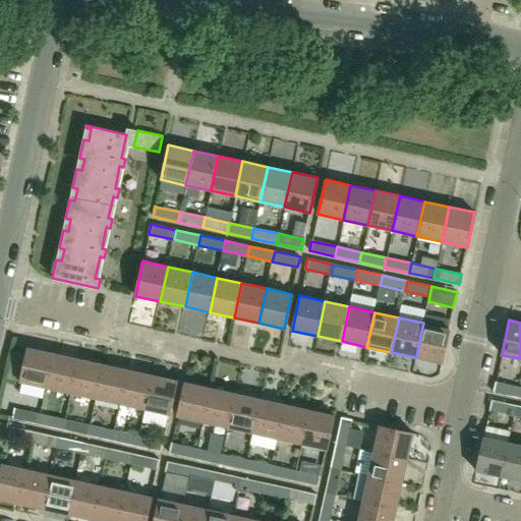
[(416,357),(441,363),(449,329),(423,323),(416,357)]
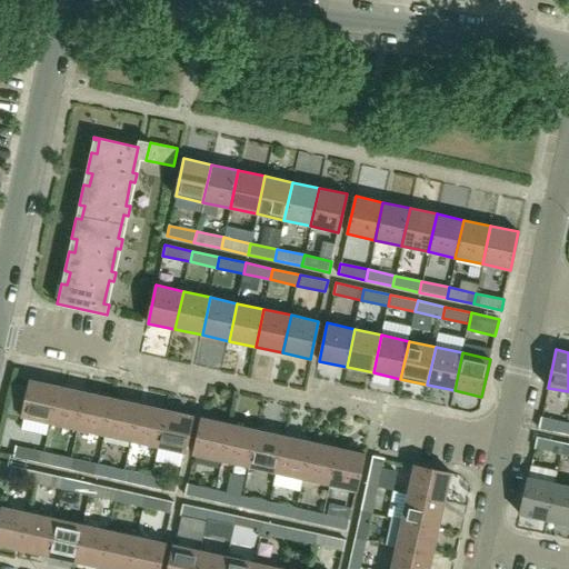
[(30,379),(22,417),(49,422),(58,385),(30,379)]
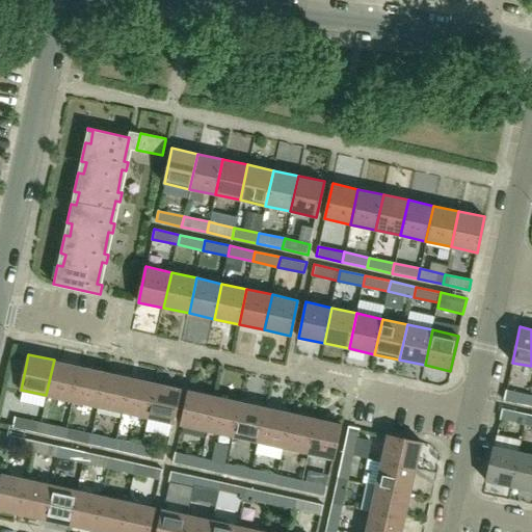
[(46,395),(72,401),(79,366),(54,360),(46,395)]
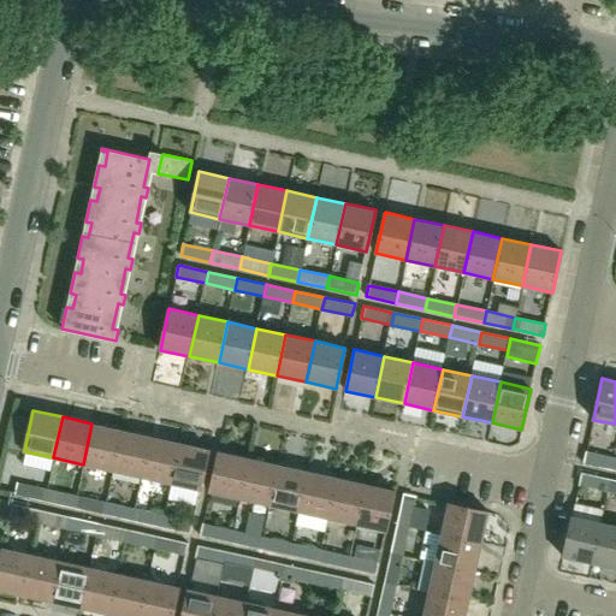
[(120,430),(92,424),(83,465),(112,471),(120,430)]
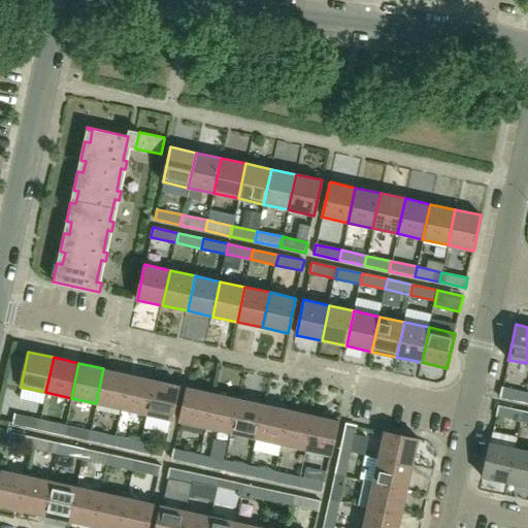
[(96,403),(121,409),(129,373),(103,368),(96,403)]
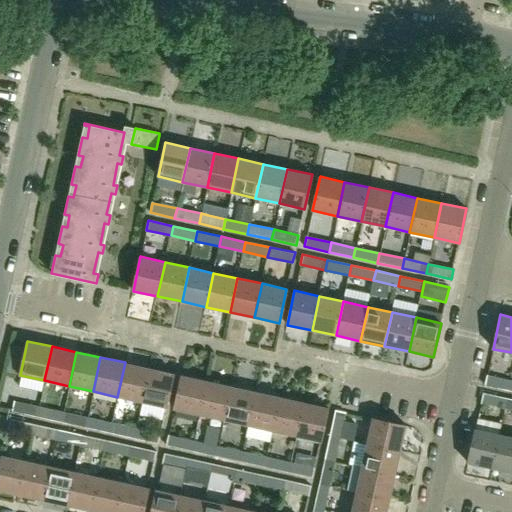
[(141,402),(149,368),(125,362),(117,397),(141,402)]
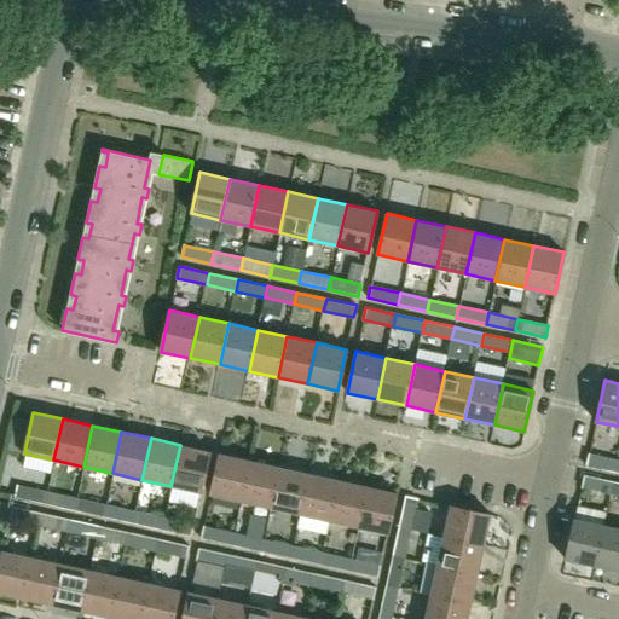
[(180,445),(171,486),(201,492),(210,451),(180,445)]
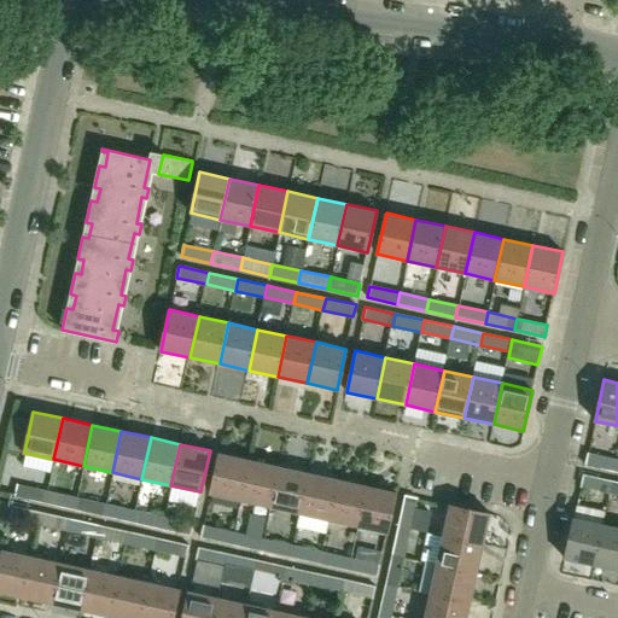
[(249,459),(219,453),(210,494),(240,501),(249,459)]
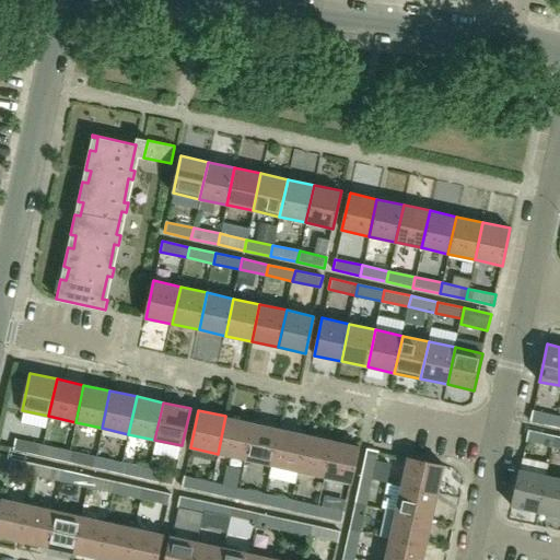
[(529,422),(557,429),(559,418),(533,411),(529,422)]
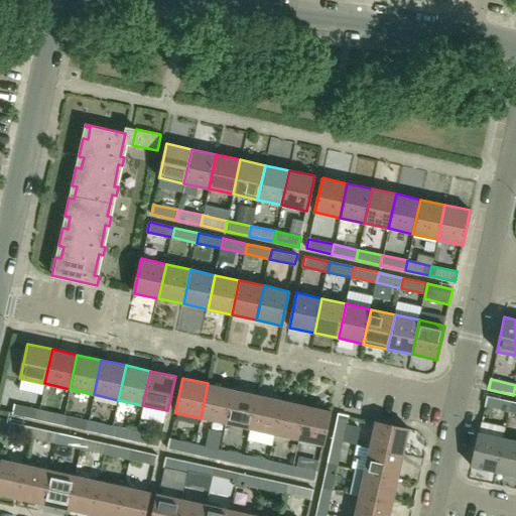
[(225,423),(232,389),(208,383),(201,418),(225,423)]
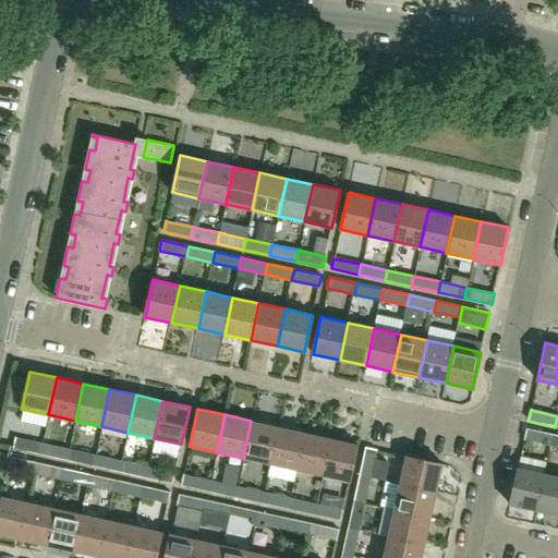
[(269,463),(278,426),(251,421),(243,458),(269,463)]
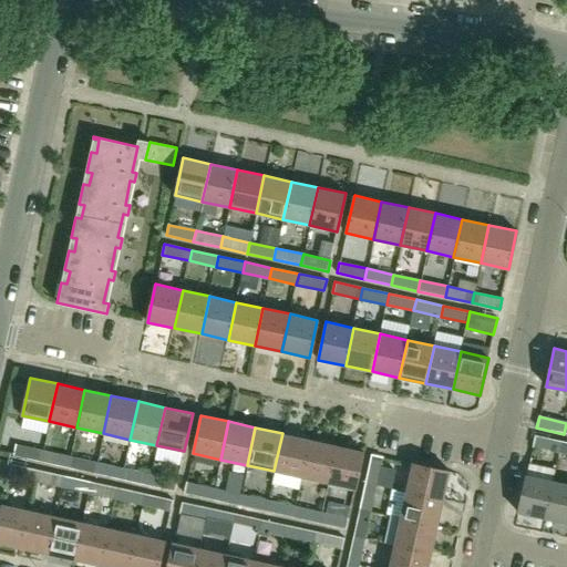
[(309,439),(282,433),(274,471),(300,477),(309,439)]
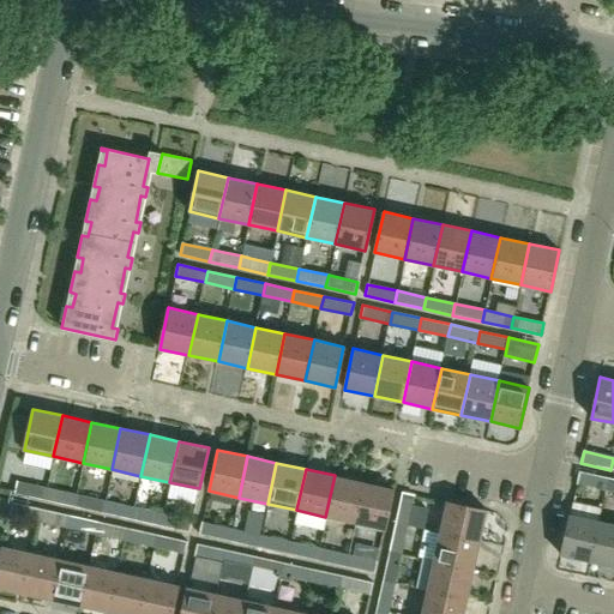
[(579,474),(576,485),(607,492),(609,480),(579,474)]
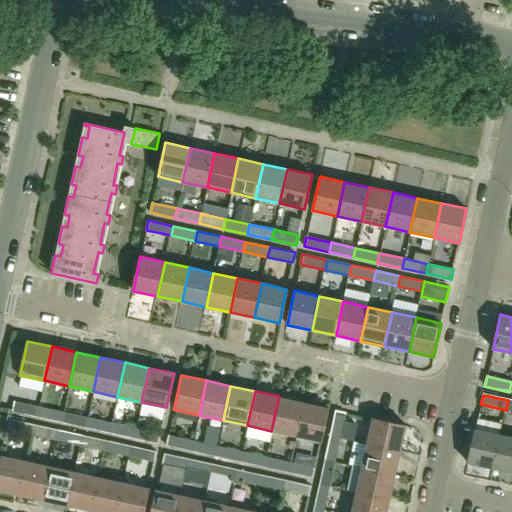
[(271,431),(296,436),(303,402),(279,396),(271,431)]
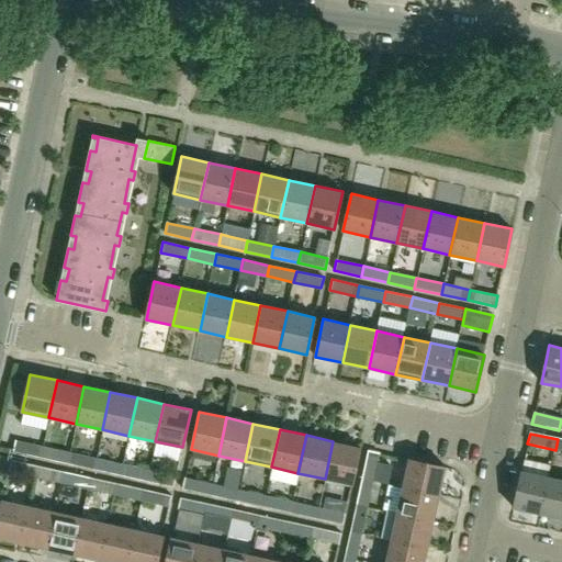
[(15,441),(12,451),(40,458),(42,447),(15,441)]
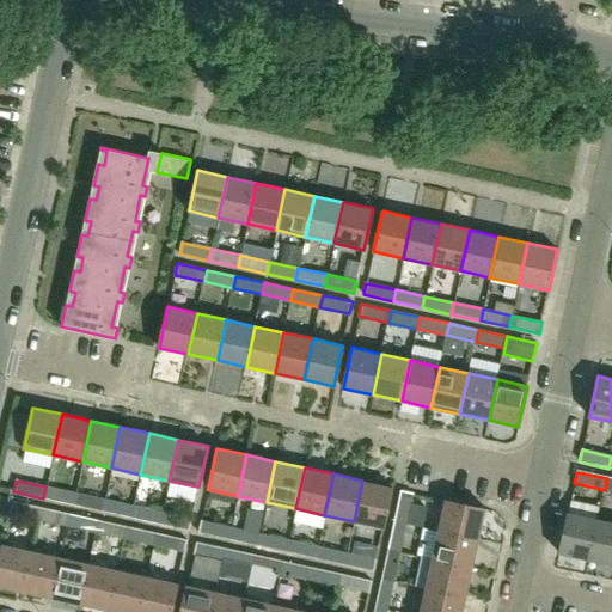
[(392,487),(362,481),(354,521),(383,527),(392,487)]
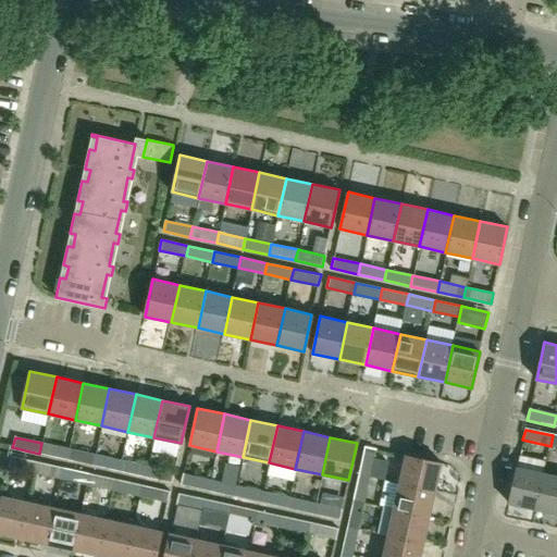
[(41,443),(39,454),(66,459),(69,448),(41,443)]
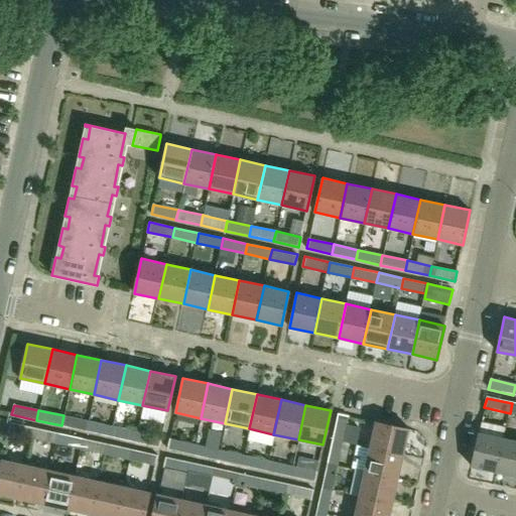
[(348,415),(338,413),(333,438),(343,440),(348,415)]
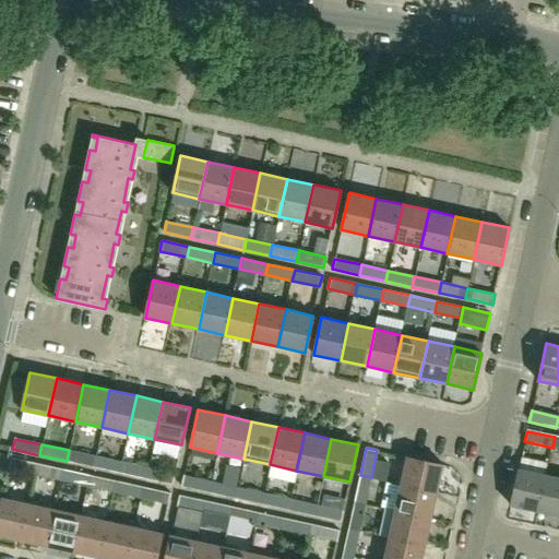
[(67,461),(93,466),(95,456),(69,450),(67,461)]
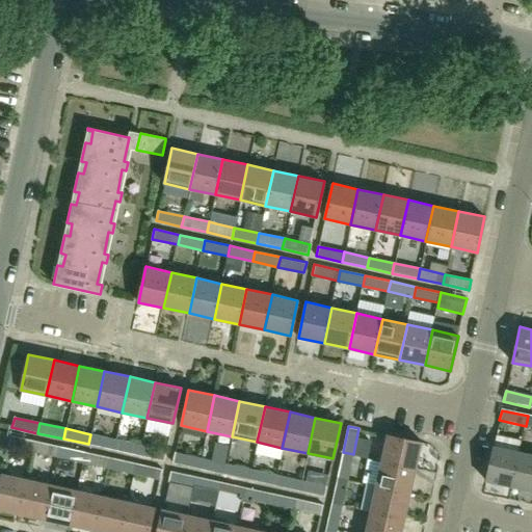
[(115,440),(90,434),(88,444),(113,450),(115,440)]
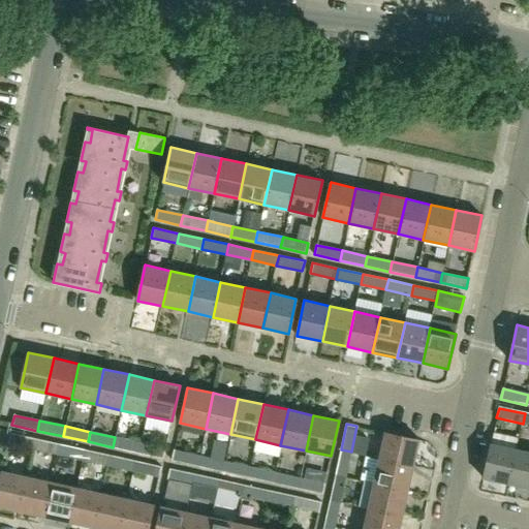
[(378,458),(413,465),(419,440),(384,432),(384,433),(378,458)]
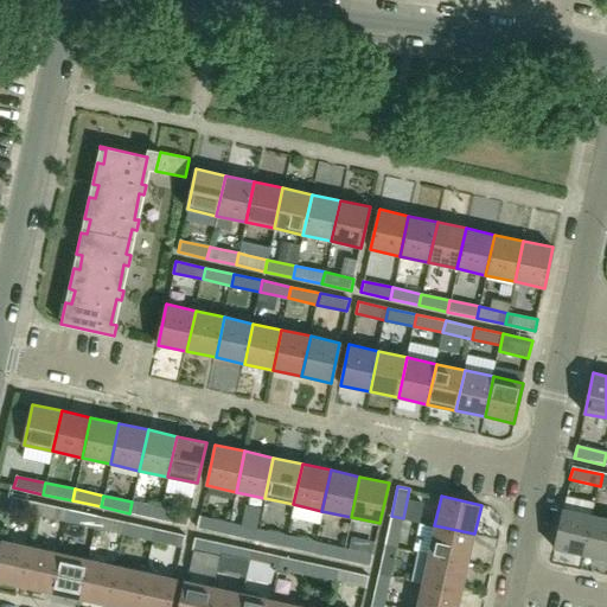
[(10,509),(39,515),(42,503),(12,497),(10,509)]
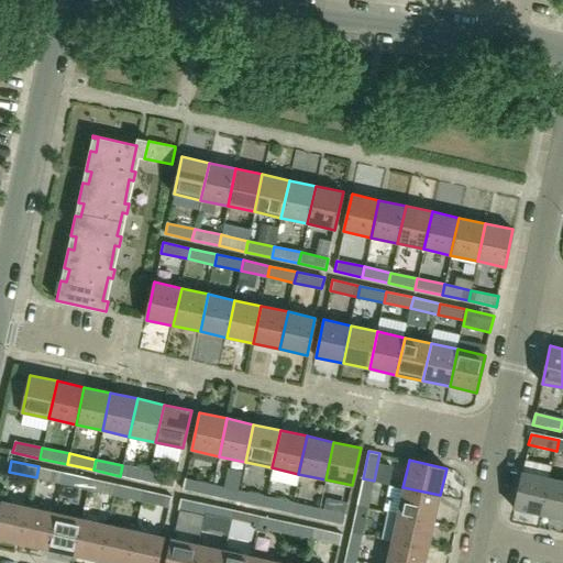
[(122,465),(120,476),(146,482),(148,471),(122,465)]
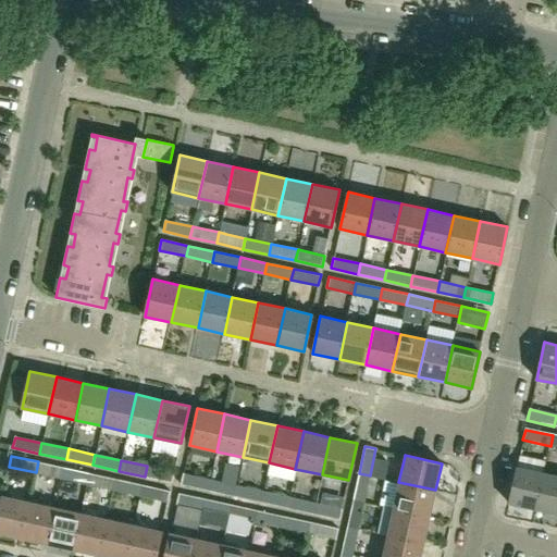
[(64,468),(38,461),(36,472),(62,478),(64,468)]
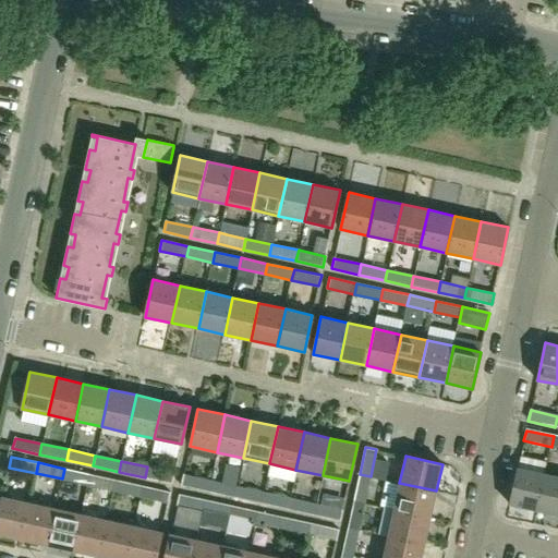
[(173,473),(147,466),(145,477),(172,484),(174,473),(173,473)]
